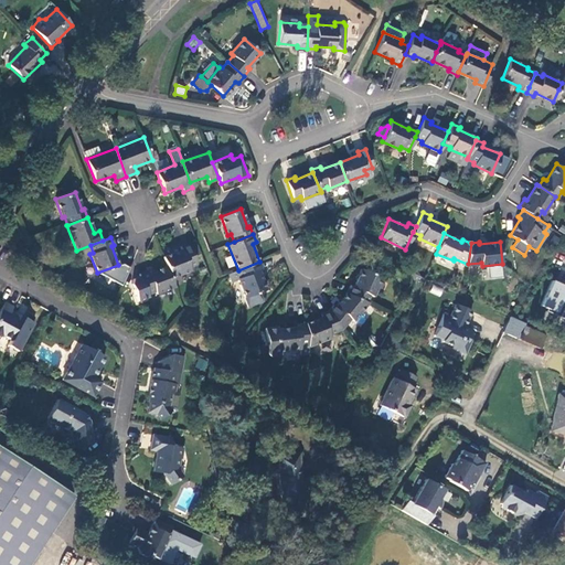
[(182,249),(163,257),(167,266),(171,277),(190,269),(190,267),(196,264),(189,243),(181,246),(182,249)]
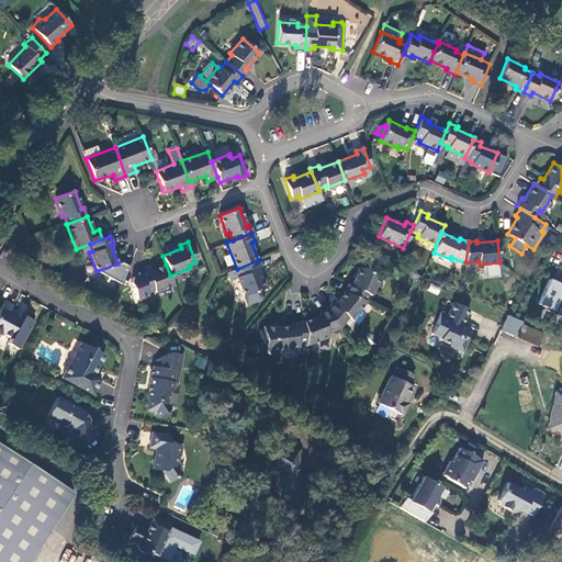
[(260,268),(258,260),(237,269),(228,272),(231,279),(237,277),(244,295),(247,304),(261,299),(258,290),(263,288),(257,269),(260,268)]
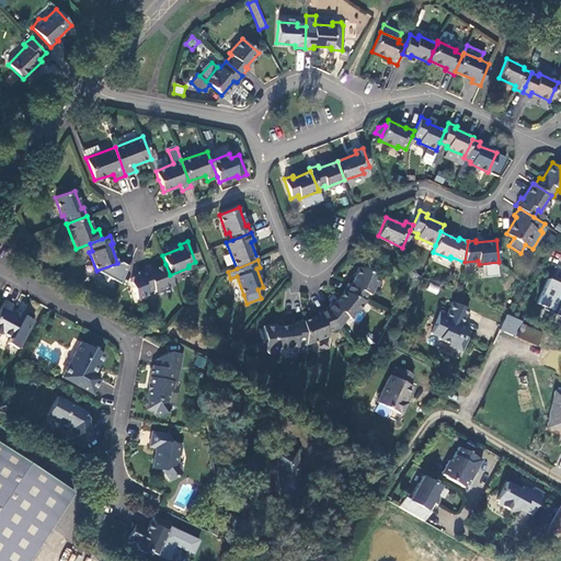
[(170,275),(165,264),(147,271),(147,268),(138,272),(139,274),(132,276),(129,282),(136,298),(147,295),(146,292),(153,289),(153,292),(173,284),(170,275)]
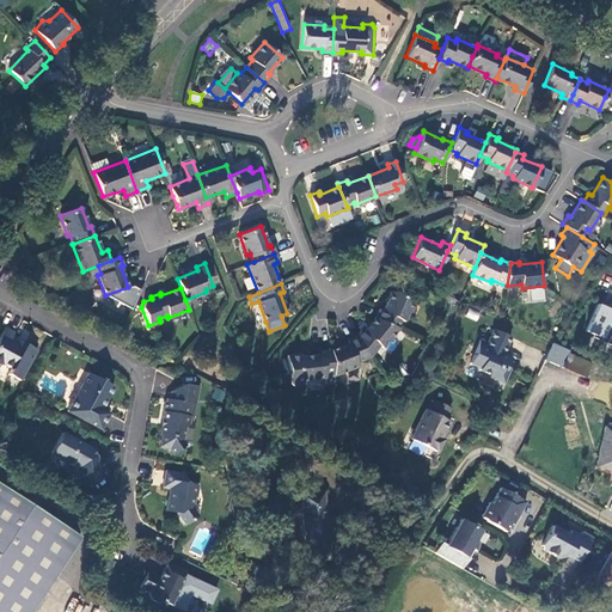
[(379,310),(375,317),(397,328),(401,319),(404,322),(412,301),(391,292),(381,311),(379,310)]
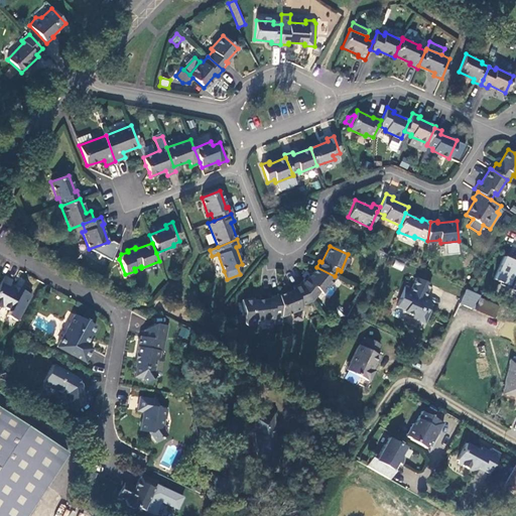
[(510,289),(515,275),(515,261),(503,256),(493,278),(499,281),(498,283),(510,289)]
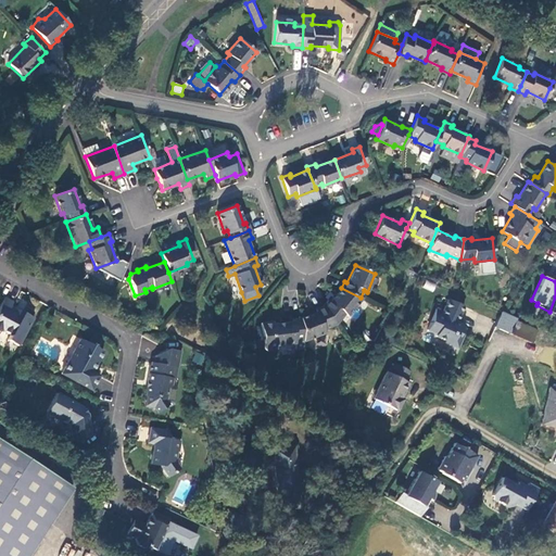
[(433,291),(436,285),(426,281),(424,288),(433,291)]
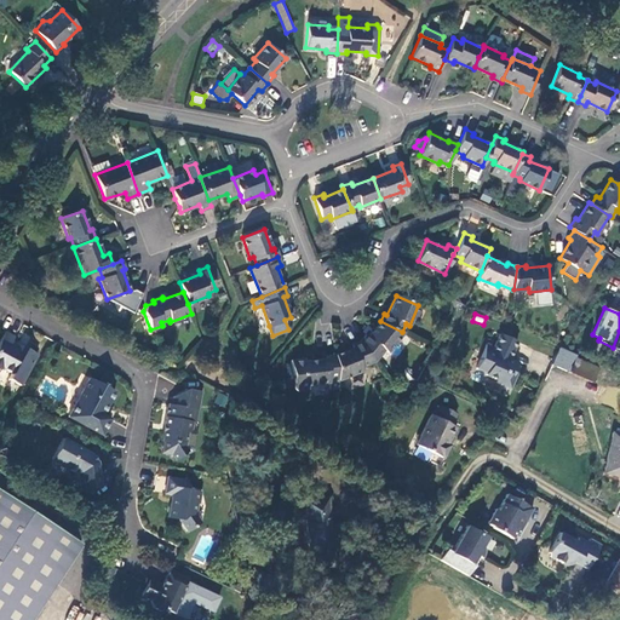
[(402,332),(380,321),(369,336),(366,334),(360,340),(374,361),(384,349),(388,352),(402,332)]
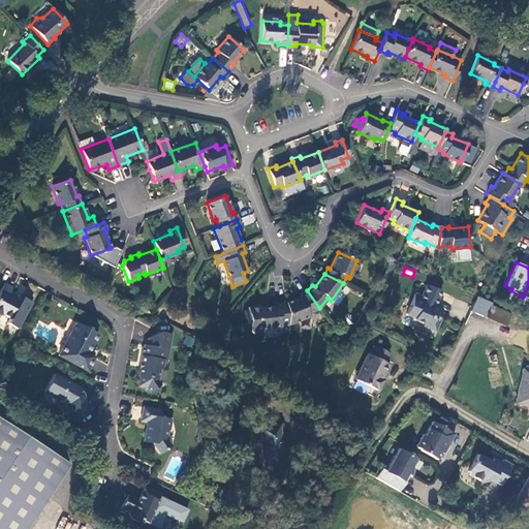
[(32,300),(22,294),(20,298),(8,291),(10,288),(11,285),(3,281),(0,286),(0,312),(0,313),(9,317),(6,322),(17,328),(32,300)]
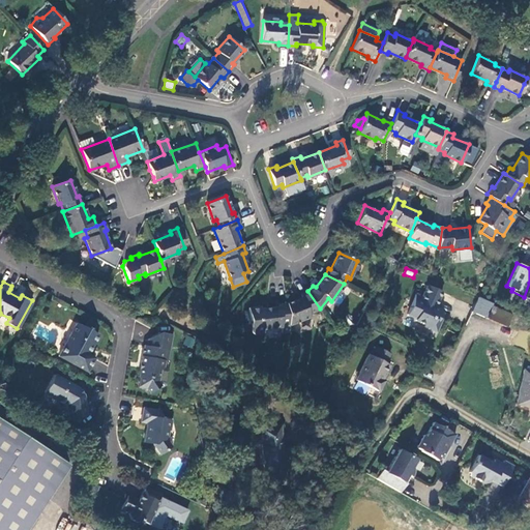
[(346,289),(362,297),(365,291),(349,283),(346,289)]
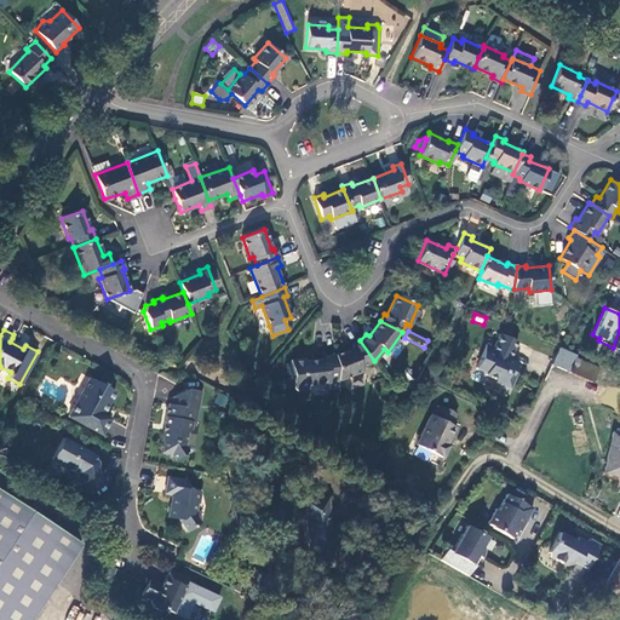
[(514,373),(511,372),(507,369),(511,361),(506,359),(515,340),(499,333),(493,346),(483,343),(474,367),(483,371),(482,373),(495,379),(494,382),(507,388),(514,373)]
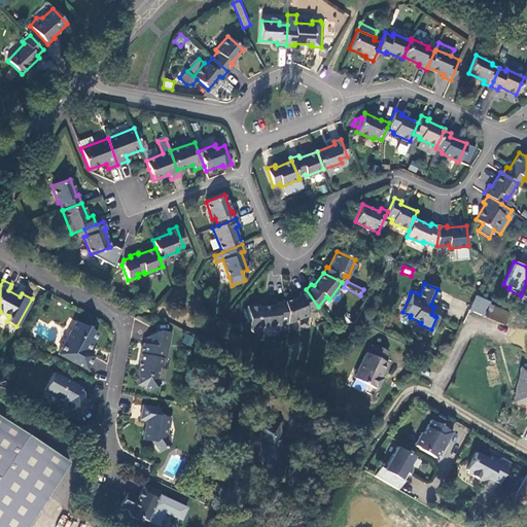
[(20,296),(22,293),(10,287),(8,290),(20,296)]
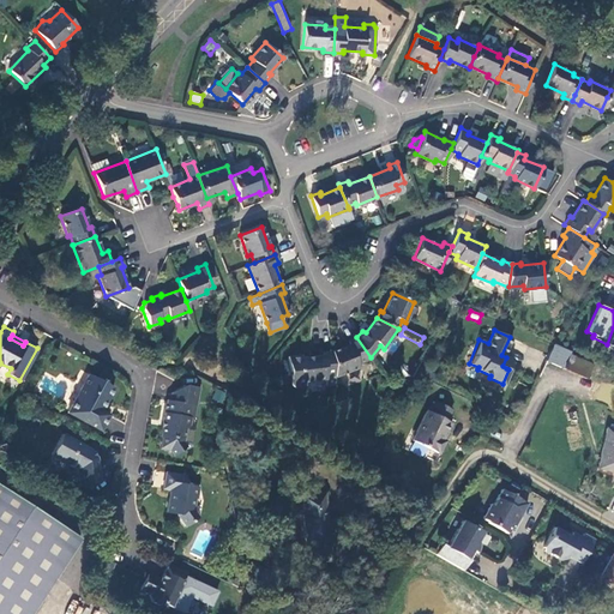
[(371,357),(356,337),(348,341),(349,343),(332,350),(335,375),(359,366),(357,362),(371,357)]
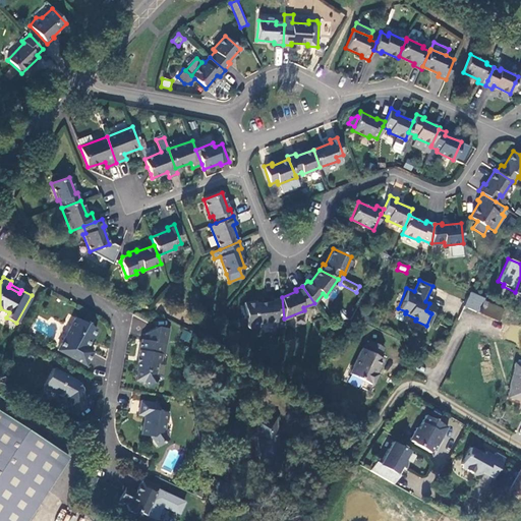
[(472,293),(465,307),(477,312),(483,298),(472,293)]
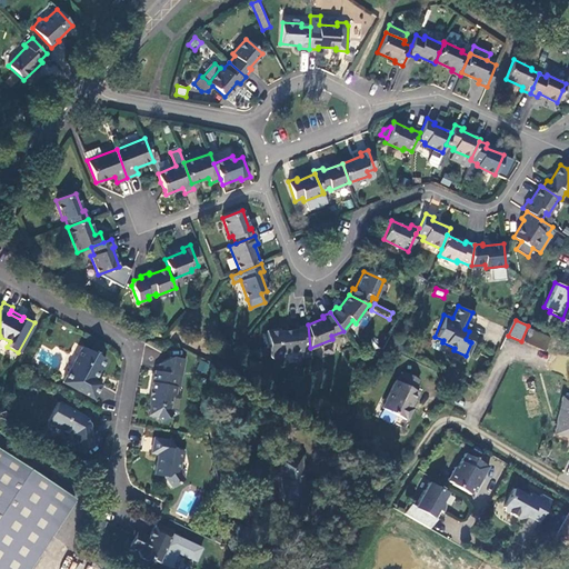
[(311,356),(308,325),(299,326),(299,328),(280,330),(280,328),(267,329),(270,355),(275,358),(283,357),(282,352),(301,350),(302,357),(311,356)]
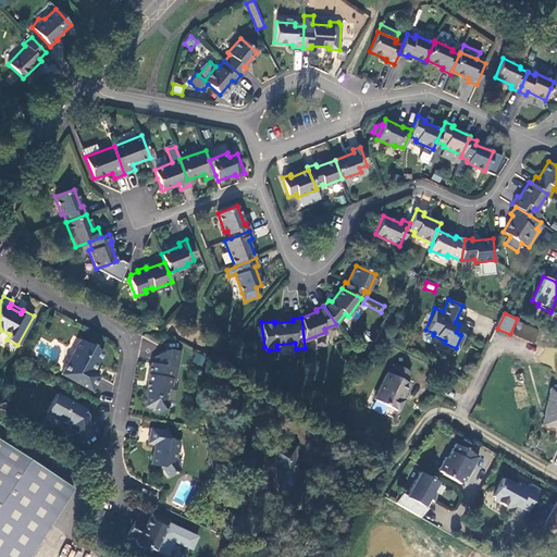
[(530,343),(536,330),(516,321),(510,334),(530,343)]
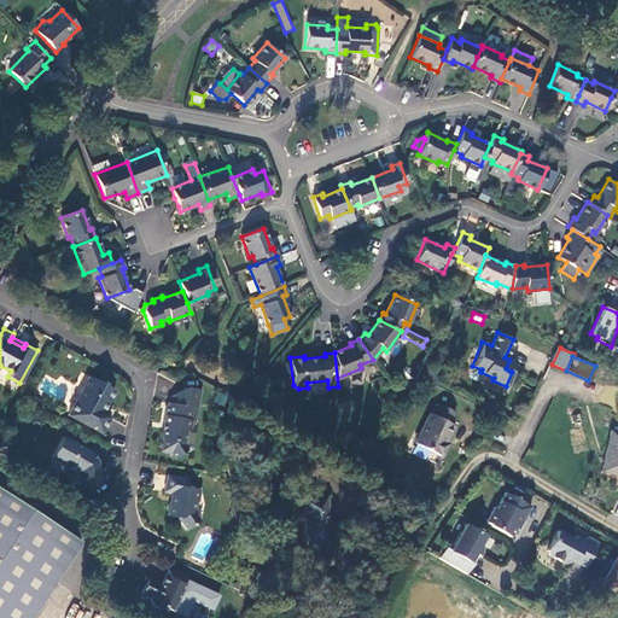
[(88,375),(68,414),(99,432),(108,417),(101,412),(114,389),(88,375)]
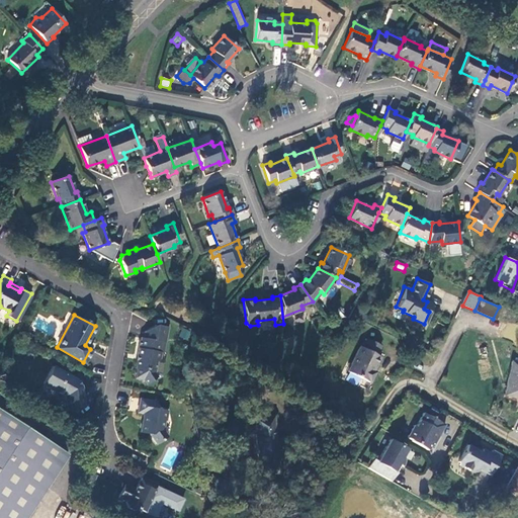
[(142,339),(136,369),(137,369),(136,378),(144,380),(147,384),(158,377),(156,373),(158,362),(160,360),(160,359),(161,353),(159,352),(160,345),(165,346),(169,328),(156,325),(146,332),(144,339),(142,339)]
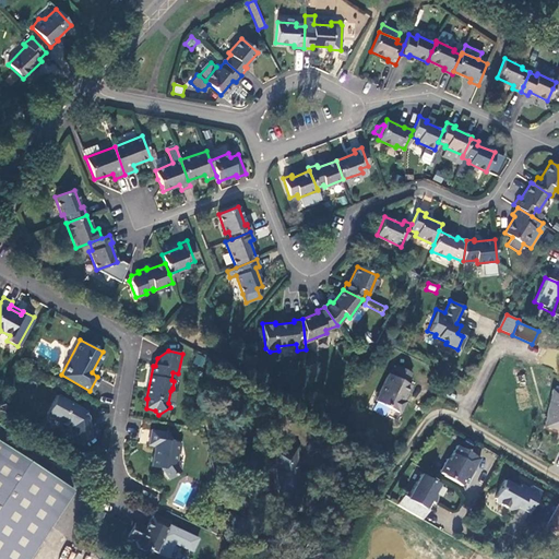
[(203,367),(205,357),(195,355),(193,365),(203,367)]
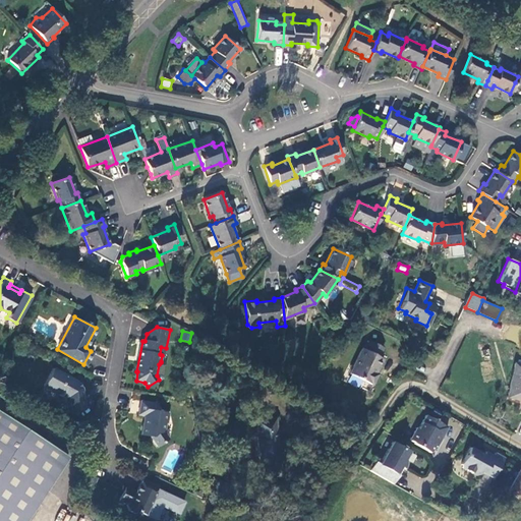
[(32,336),(24,332),(21,337),(29,341),(32,336)]
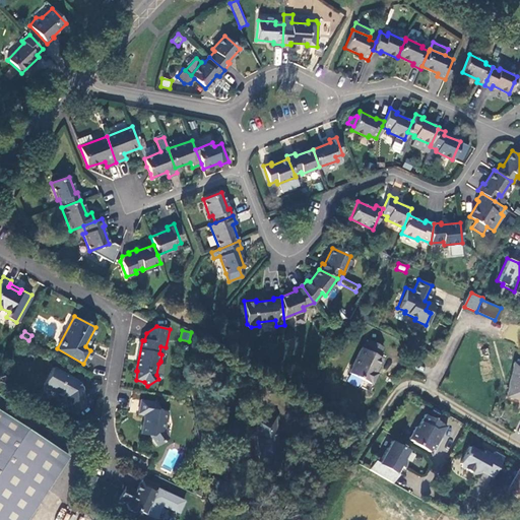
[(381,346),(367,339),(363,348),(360,346),(347,372),(371,384),(376,372),(374,371),(381,356),(377,355),(381,346)]
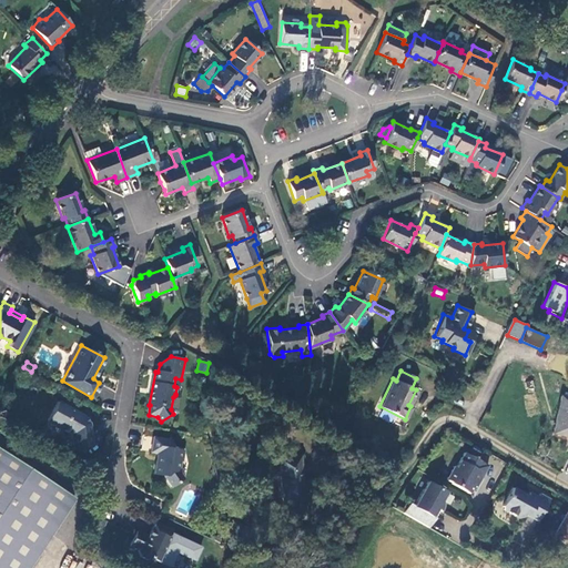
[(554,432),(567,435),(567,388),(566,388),(564,396),(563,396),(554,432)]
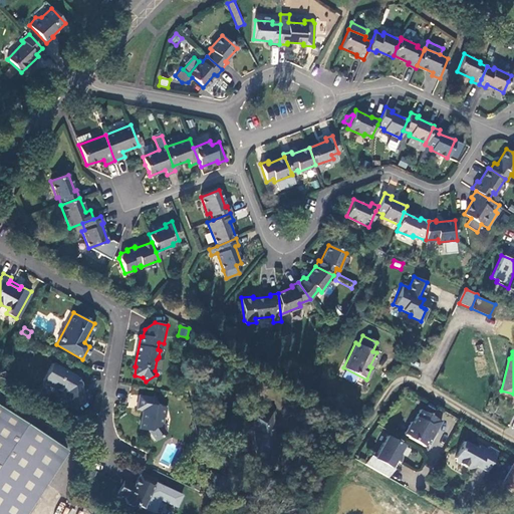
[(159,356),(159,357),(157,359),(155,370),(157,374),(160,374),(162,373),(165,359),(163,357),(159,356)]
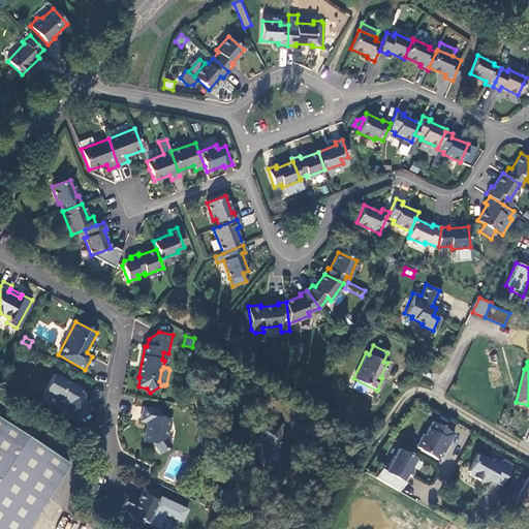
[(53,373),(43,391),(65,403),(67,416),(84,413),(82,391),(78,385),(53,373)]
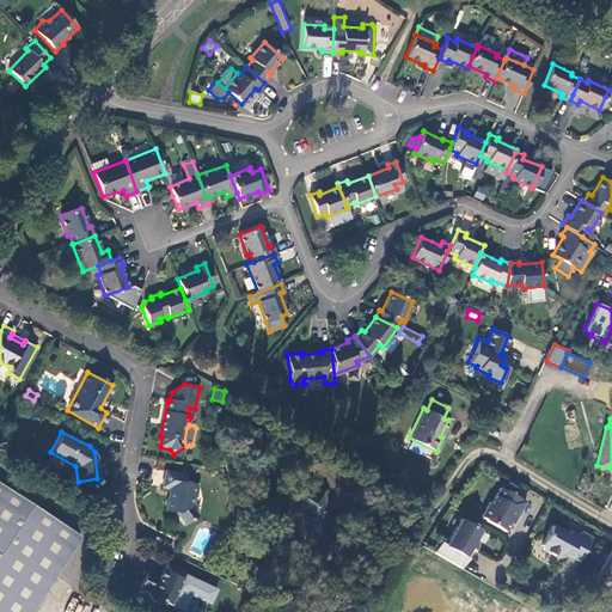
[(183,473),(163,470),(160,487),(170,488),(169,495),(166,496),(164,510),(176,513),(185,526),(199,518),(191,506),(193,496),(195,496),(196,484),(183,482),(183,473)]
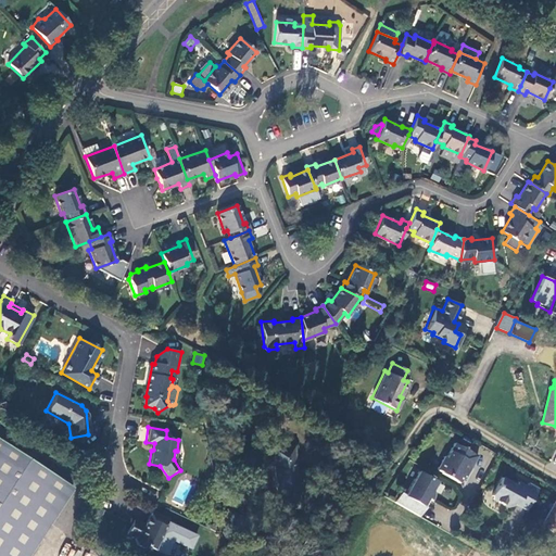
[(0,555),(29,555),(73,491),(0,442),(0,555)]
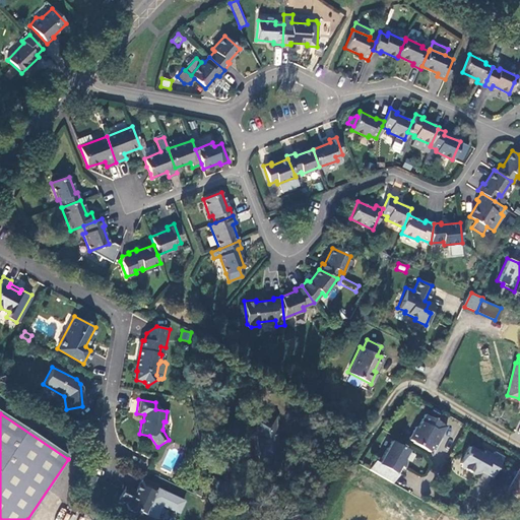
[(441,433),(445,425),(424,413),(415,427),(413,426),(407,438),(411,441),(429,451),(432,443),(435,445),(438,439),(436,438),(439,432),(441,433)]
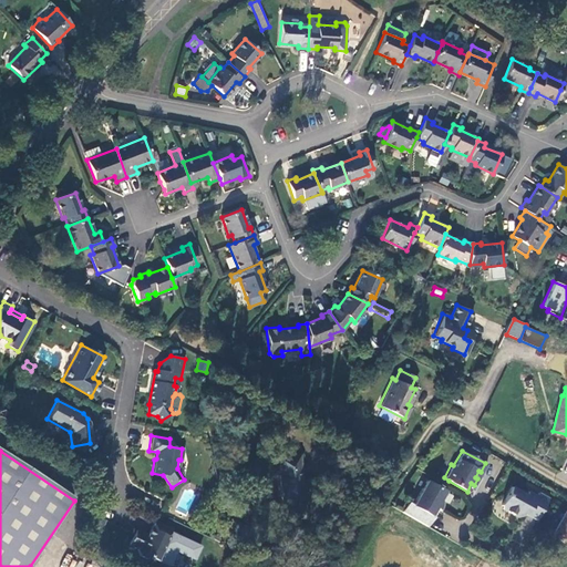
[(285,518),(305,516),(299,455),(279,457),(285,518)]
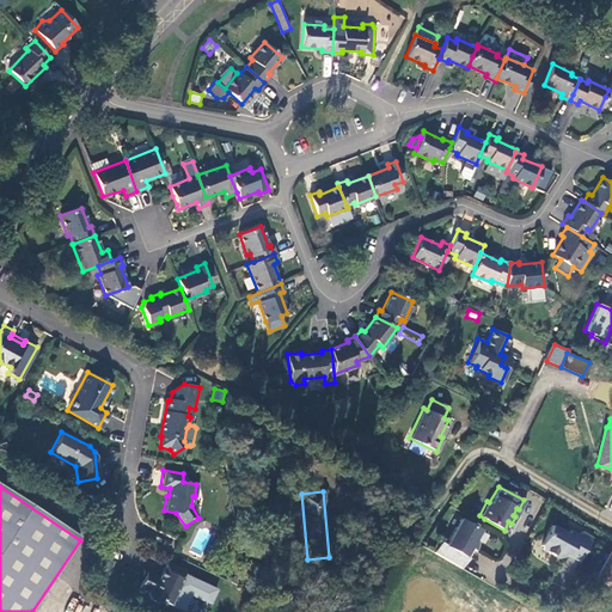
[(439,542),(433,552),(461,568),(469,554),(466,552),(467,550),(473,552),(473,551),(475,548),(476,544),(475,540),(475,538),(479,528),(459,518),(444,544),(439,542)]
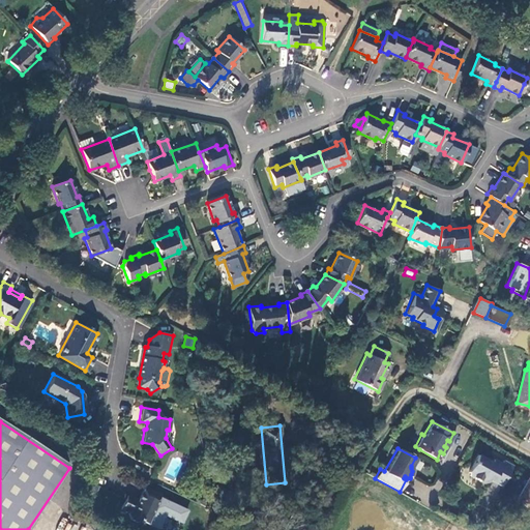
[(491,480),(501,486),(511,466),(502,461),(500,464),(493,459),(491,463),(476,455),(467,472),(468,476),(482,483),(486,482),(489,477),(492,478),(491,480)]
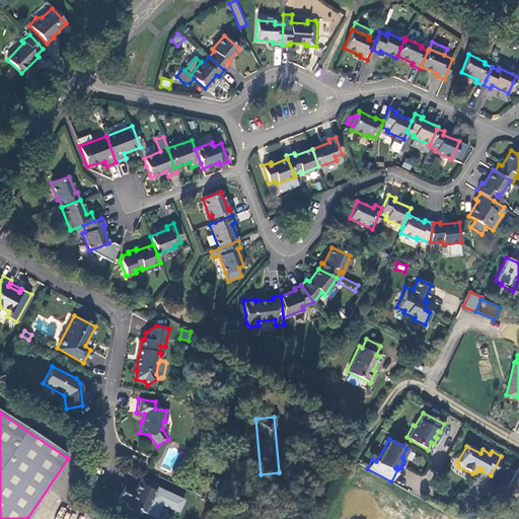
[(518,465),(506,491),(518,497),(518,465)]
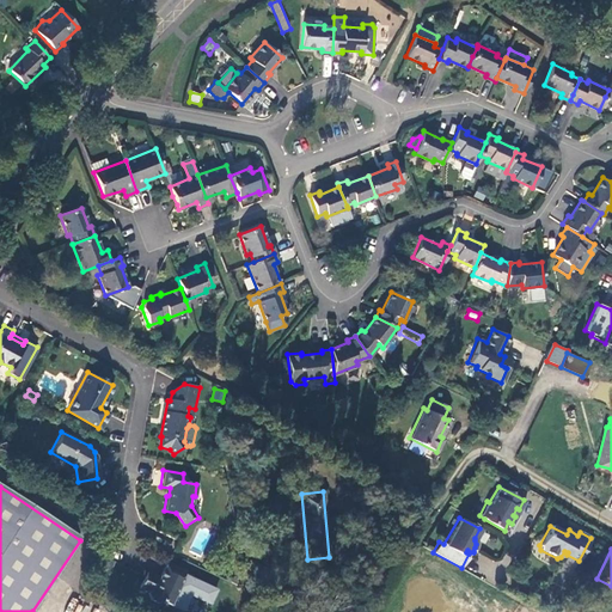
[(184,568),(166,560),(159,575),(154,576),(154,573),(147,570),(140,586),(150,591),(148,593),(151,599),(159,603),(165,601),(171,604),(176,593),(181,597),(190,576),(183,573),(184,568)]
